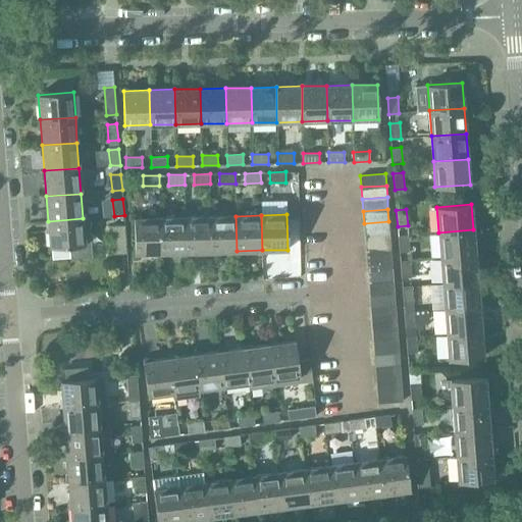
[(210,216),(185,217),(186,252),(211,251),(210,216)]
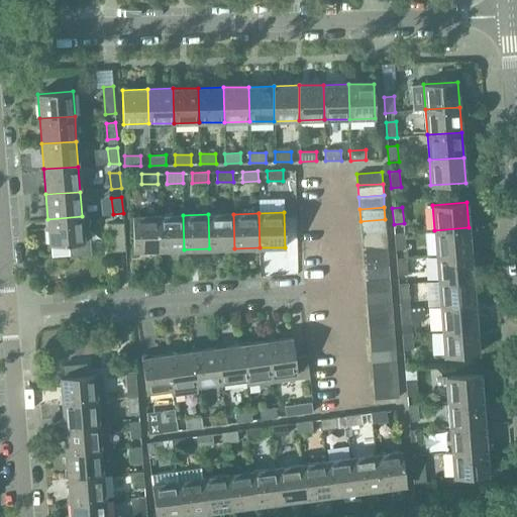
[(233,214),(208,214),(209,248),(234,248),(233,214)]
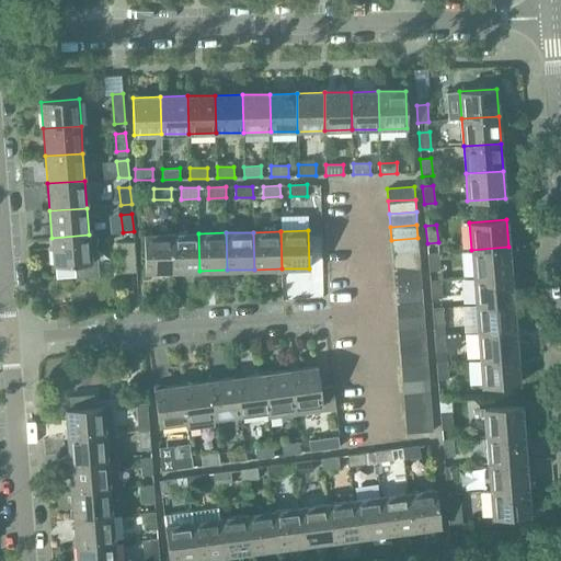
[(172,272),(171,233),(144,235),(145,272),(172,272)]
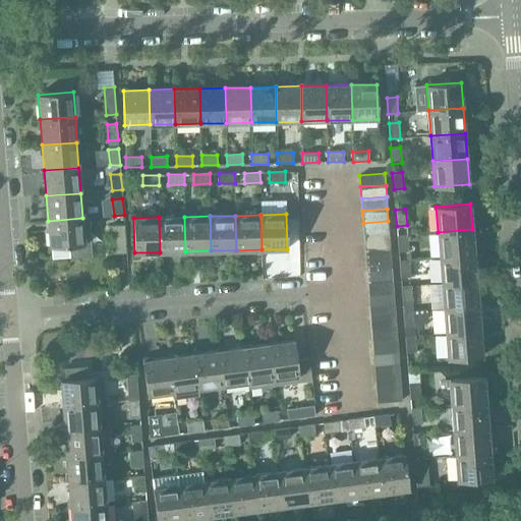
[(184,217),(159,217),(160,252),(185,251),(184,217)]
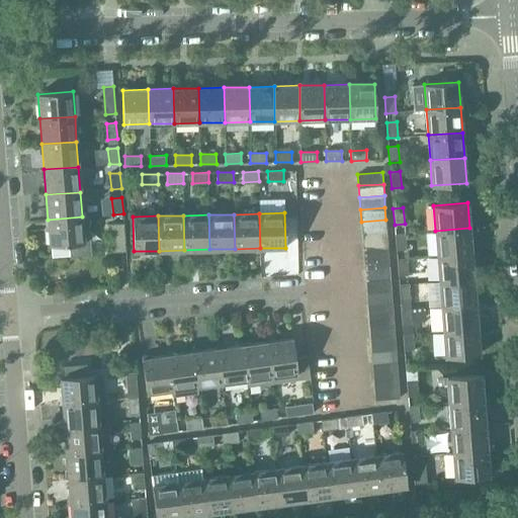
[(82,217),(48,220),(50,245),(69,244),(70,257),(91,255),(88,217),(82,217)]
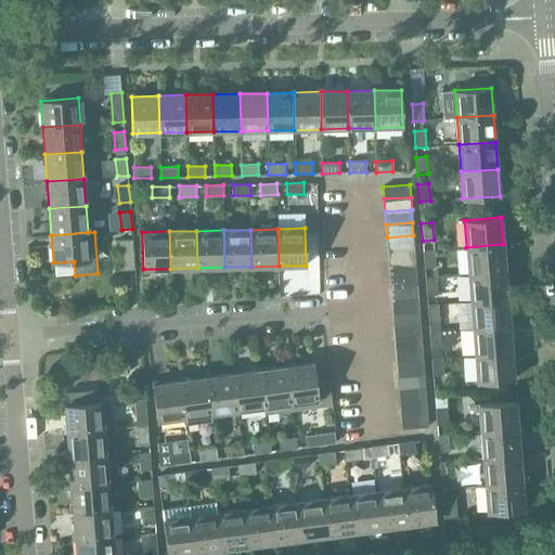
[(387,237),(388,250),(414,248),(413,235),(387,237)]
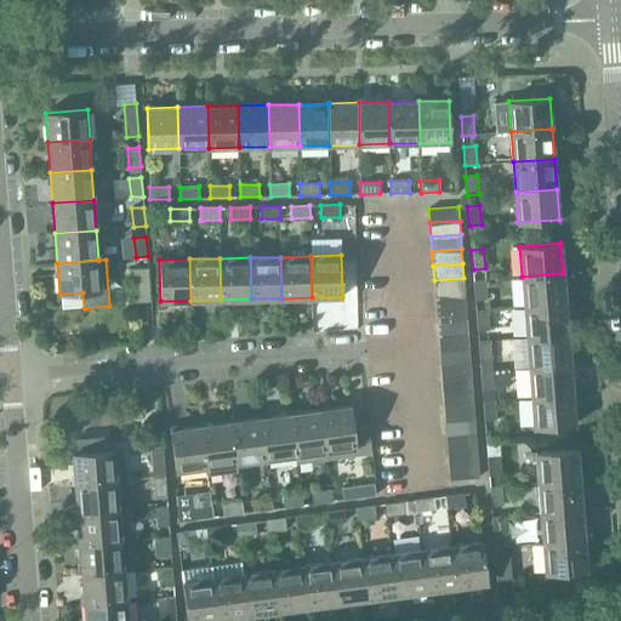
[(152,302),(148,267),(131,268),(135,303),(152,302)]
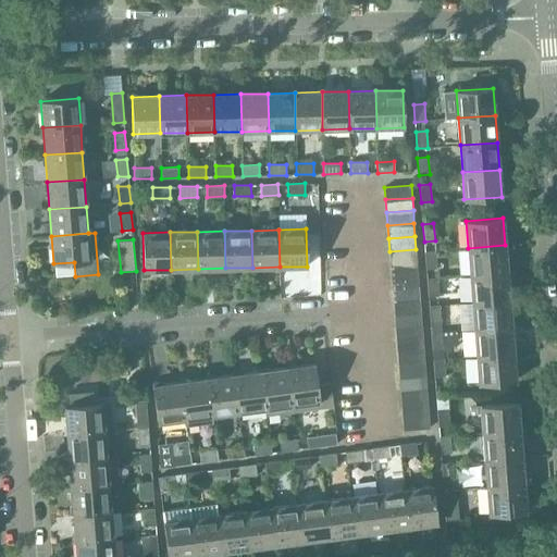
[(468,248),(470,275),(507,272),(505,245),(468,248)]
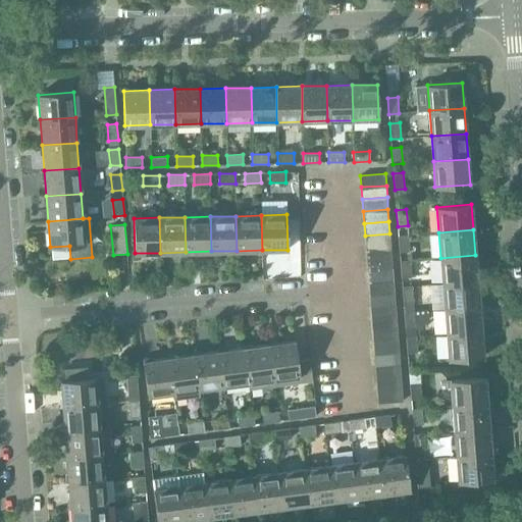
[(365,236),(366,247),(390,245),(389,233),(365,236)]
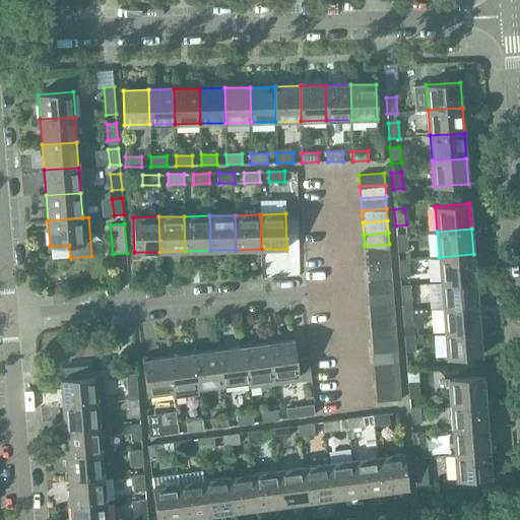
[(396,235),(398,251),(408,250),(406,234),(396,235)]
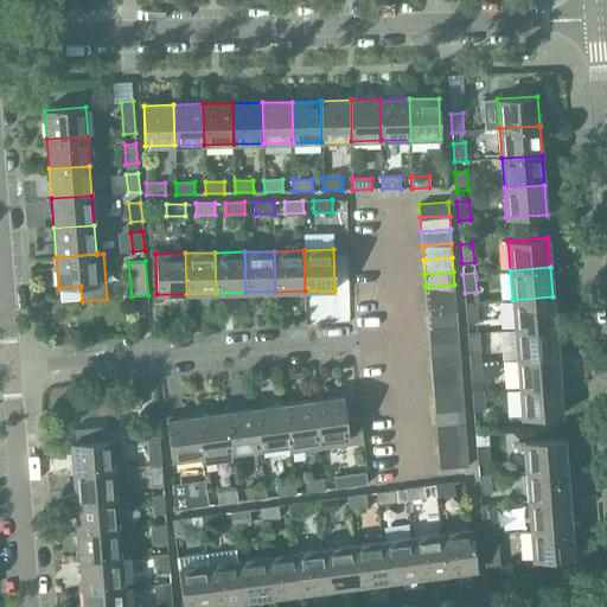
[(426,287),(427,301),(455,299),(454,285),(426,287)]
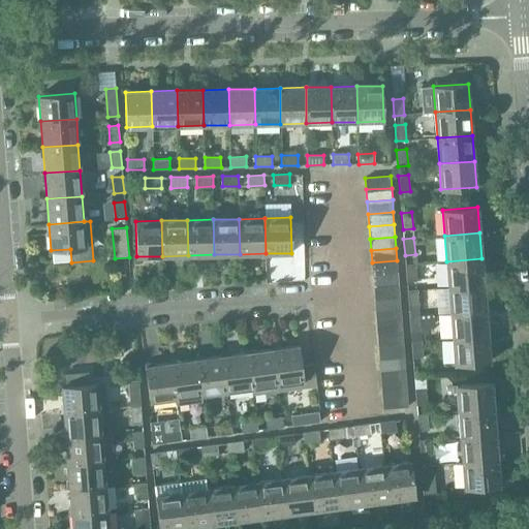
[(446,261),(448,287),(484,284),(481,258),(446,261)]
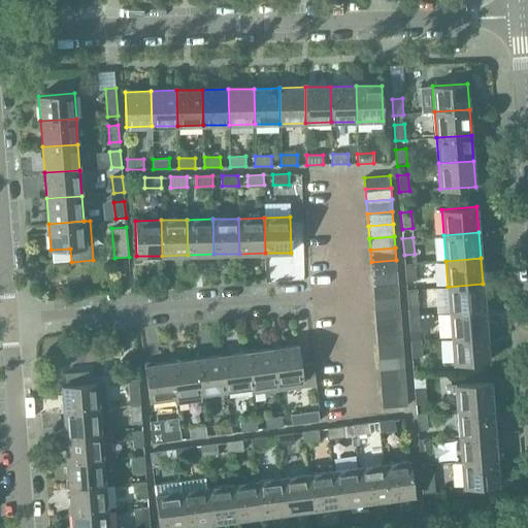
[(371,262),(371,274),(397,272),(396,260),(371,262)]
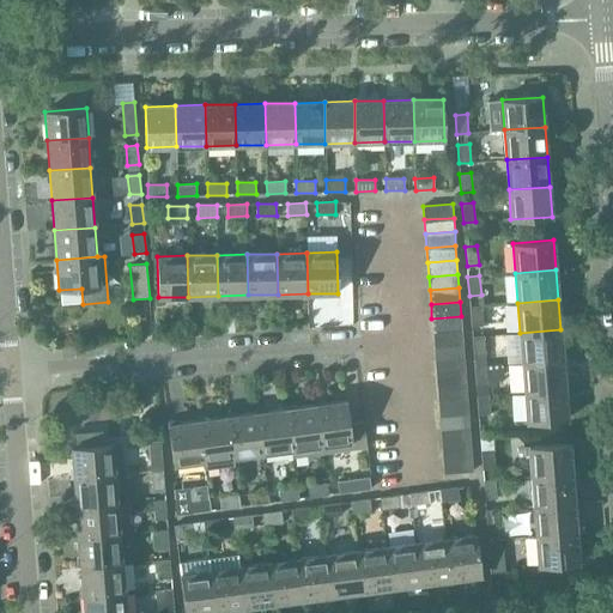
[(469,307),(471,326),(483,325),(481,305),(469,307)]
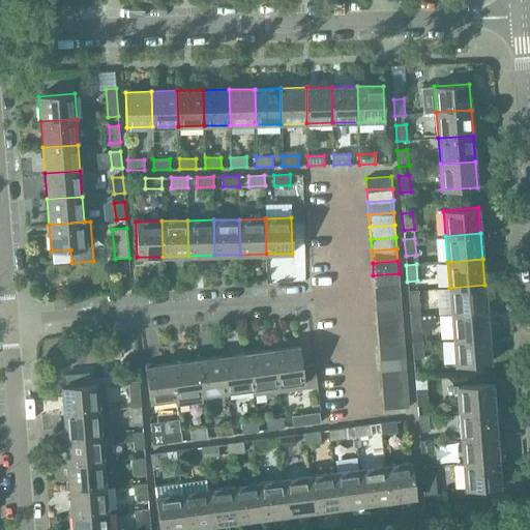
[(373,275),(374,288),(400,286),(399,273),(373,275)]
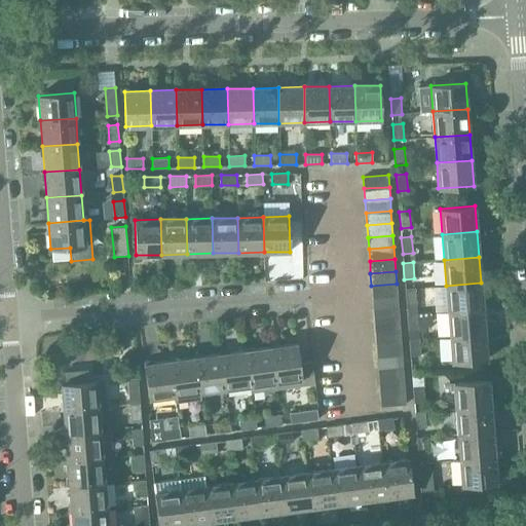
[(446,286),(448,311),(483,308),(481,283),(446,286)]
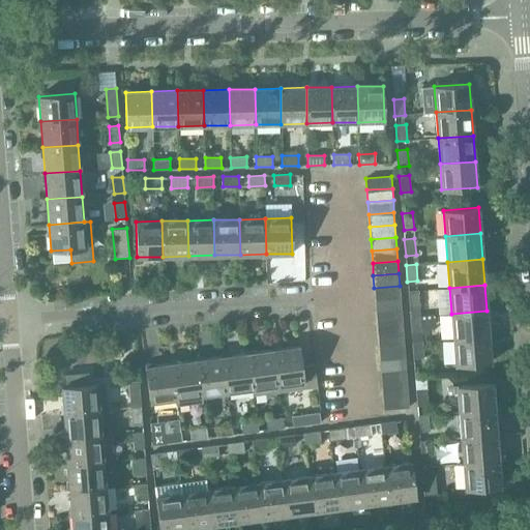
[(374,288),(375,299),(401,297),(400,286),(374,288)]
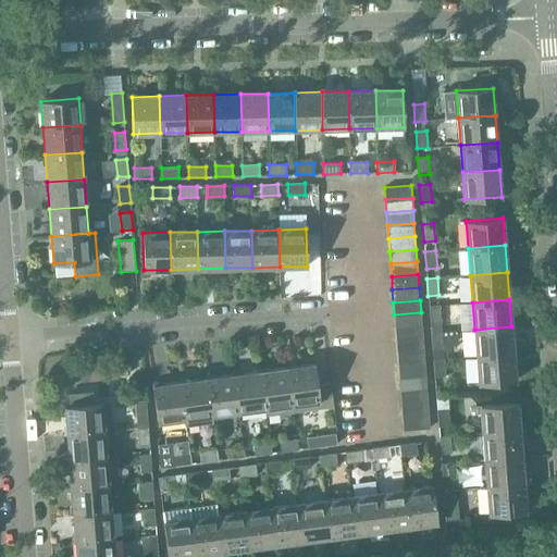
[(429,306),(430,323),(441,322),(440,305),(429,306)]
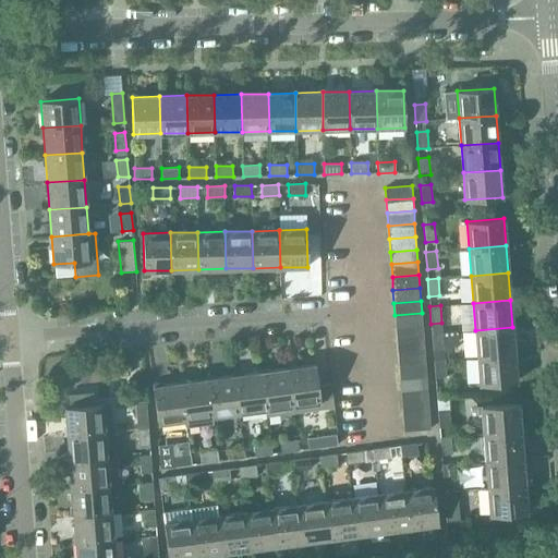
[(395,315),(396,328),(423,326),(422,313),(395,315)]
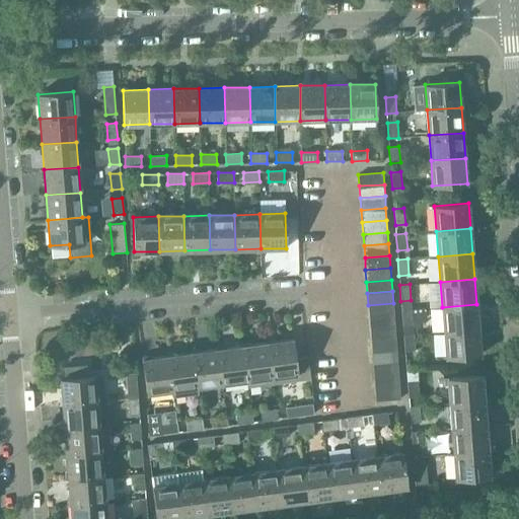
[(368,305),(369,317),(394,315),(393,303),(368,305)]
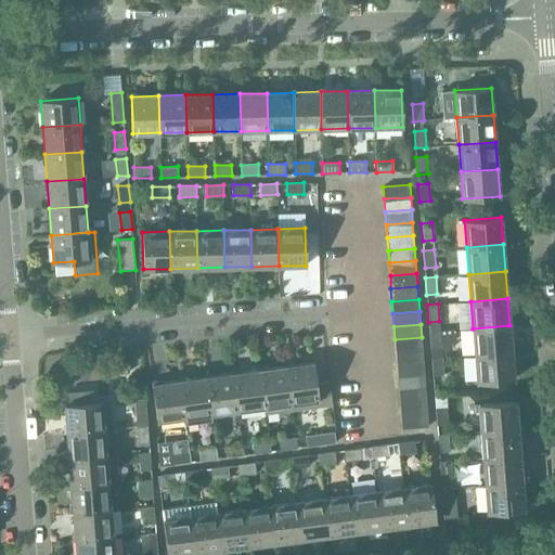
[(473,328),(475,356),(512,352),(510,325),(473,328)]
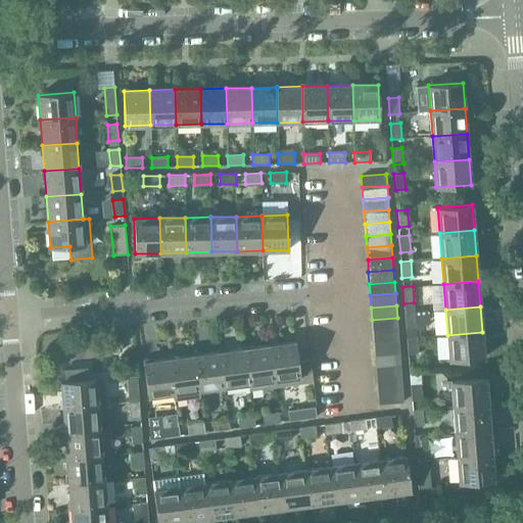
[(405,313),(406,328),(416,328),(415,312),(405,313)]
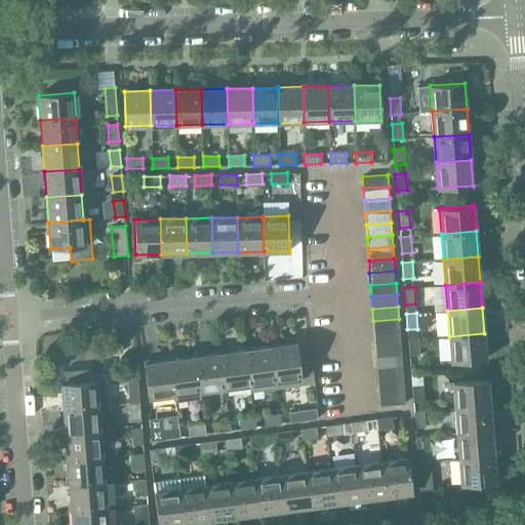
[(373,321),(374,333),(400,331),(399,319),(373,321)]
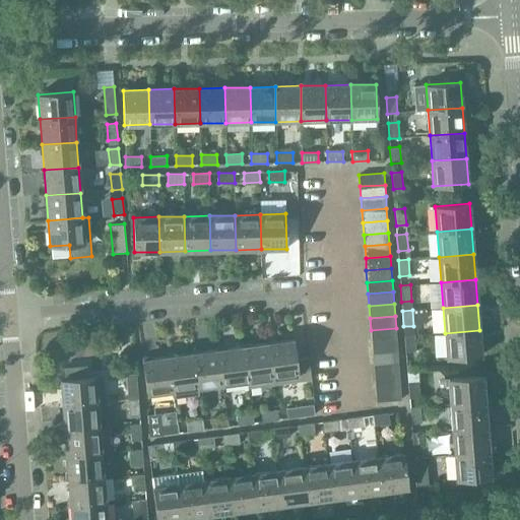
[(371,330),(372,341),(396,339),(396,328),(371,330)]
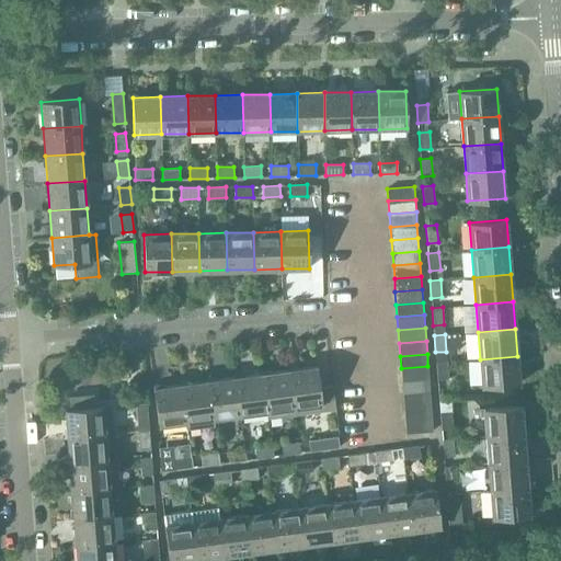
[(517,356),(480,359),(482,387),(519,384),(517,356)]
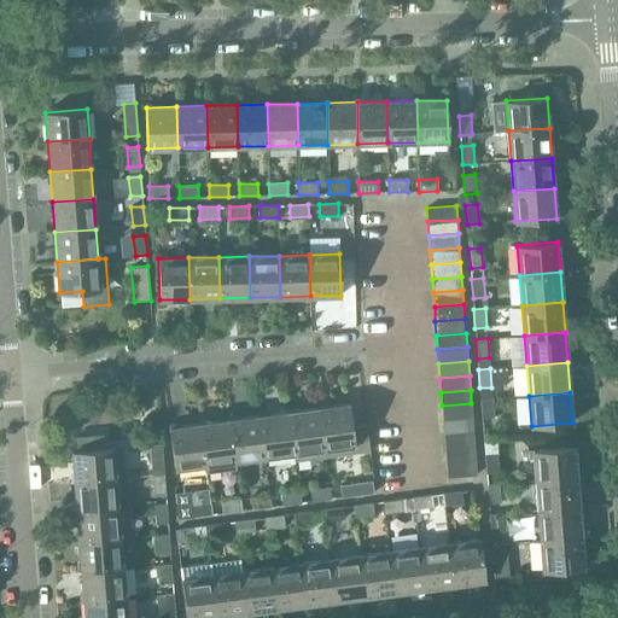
[(481,398),(482,418),(494,417),(493,398),(481,398)]
